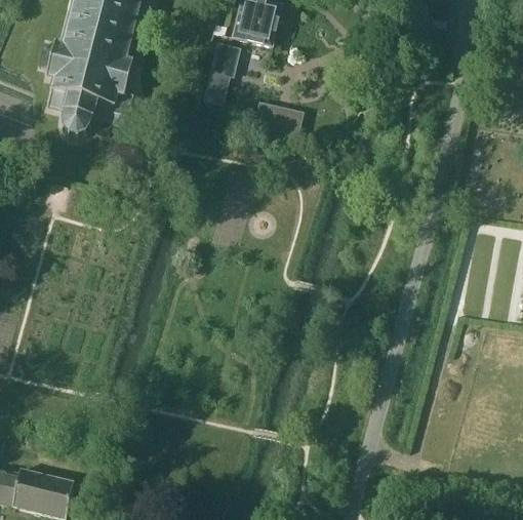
[(73,0),(71,8),(68,7),(67,11),(70,11),(66,27),(63,26),(62,30),(65,30),(61,44),(52,42),(51,45),(42,43),(36,66),(46,68),(45,73),(44,73),(43,77),(51,79),(49,88),(47,88),(47,90),(49,91),(44,108),(64,113),(62,119),(59,119),(58,121),(59,121),(63,127),(58,128),(59,131),(63,130),(65,134),(64,137),(67,138),(67,135),(74,137),(73,138),(76,140),(76,137),(82,134),(84,137),(86,135),(85,134),(87,127),(93,129),(92,132),(106,135),(109,123),(122,127),(131,94),(124,93),(132,63),(123,60),(127,46),(129,46),(130,43),(128,42),(131,27),(136,25),(132,24),(136,8),(139,9),(141,6),(136,5),(137,0),(73,0)]
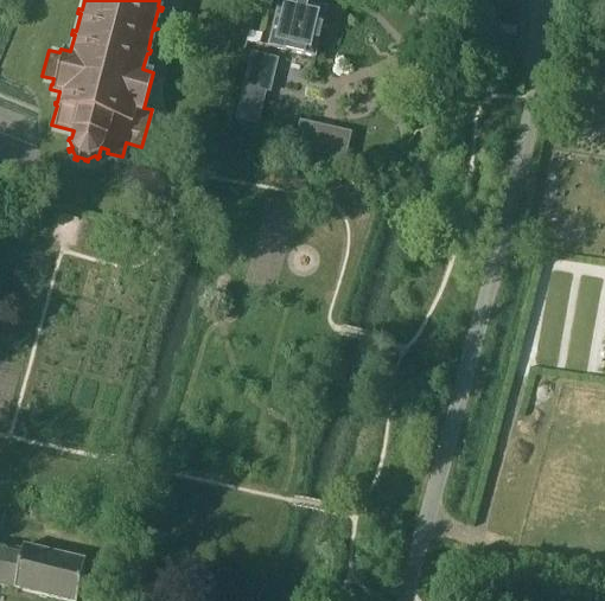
[(312,56),(324,6),(301,0),(276,0),(266,45),(312,56)]
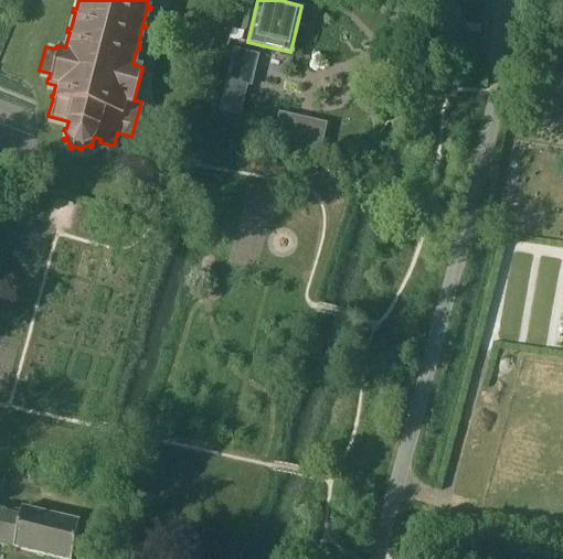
[(254,52),(231,46),(224,77),(247,83),(254,52)]
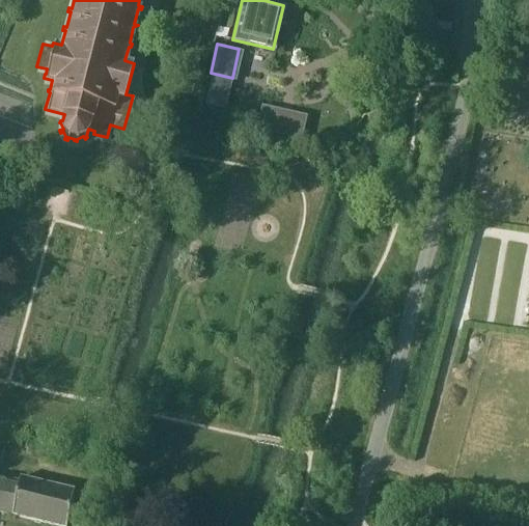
[(300,127),(303,113),(289,110),(288,115),(273,111),(274,107),(261,104),(258,116),(255,127),(298,137),(300,127)]
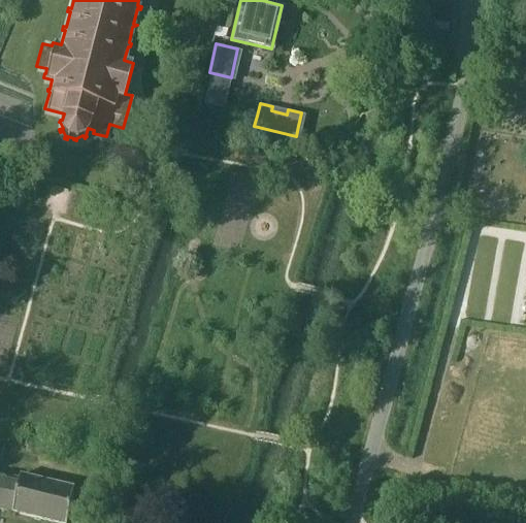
[(0,504),(64,520),(73,485),(18,472),(18,476),(6,474),(4,479),(0,478),(0,504)]
